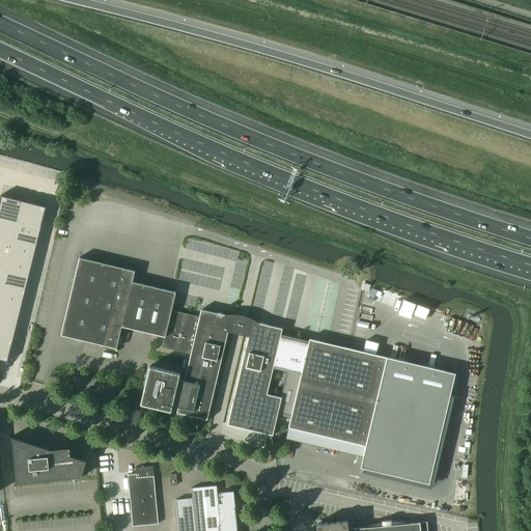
[(0,206),(0,358),(9,361),(45,219),(0,206)]
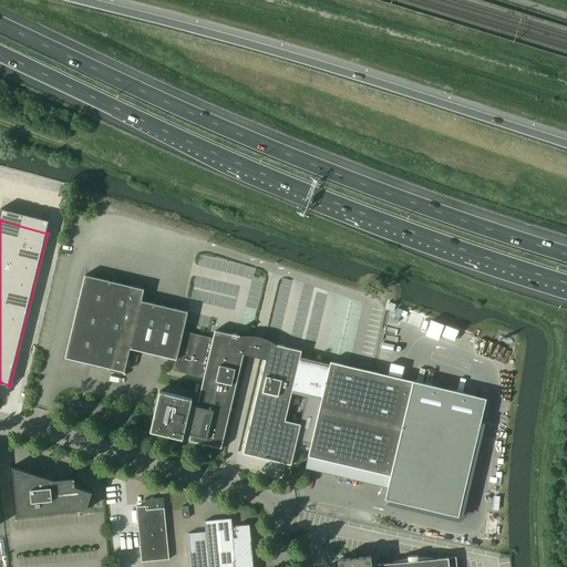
[(223,441),(239,370),(261,374),(263,371),(240,366),(244,354),(265,359),(269,343),(277,346),(275,343),(274,342),(271,341),(269,340),(267,339),(264,338),(261,337),(258,337),(255,336),(251,336),(248,336),(246,336),(244,336),(241,336),(238,337),(232,334),(229,342),(183,331),(188,312),(144,301),(142,301),(144,289),(136,287),(121,284),(96,278),(84,275),(64,358),(122,371),(124,372),(130,349),(133,350),(164,357),(175,360),(173,371),(204,379),(199,397),(197,406),(191,404),(192,399),(160,391),(150,432),(182,439),(183,433),(189,435),(188,441),(213,446),(220,449),(223,441)]
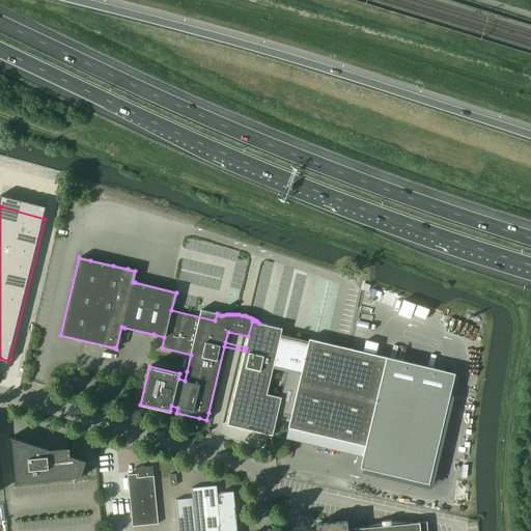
[(282,329),(259,324),(252,322),(248,336),(246,347),(245,351),(227,424),(273,435),(281,397),(267,394),(272,373),(300,380),(288,427),(366,445),(387,357),(309,339),(307,350),(279,343),(282,329)]
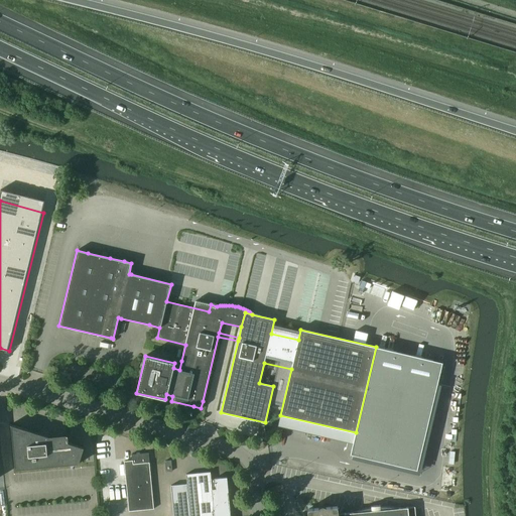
[(15,470),(79,464),(79,463),(84,448),(69,442),(68,435),(48,437),(10,424),(15,470)]
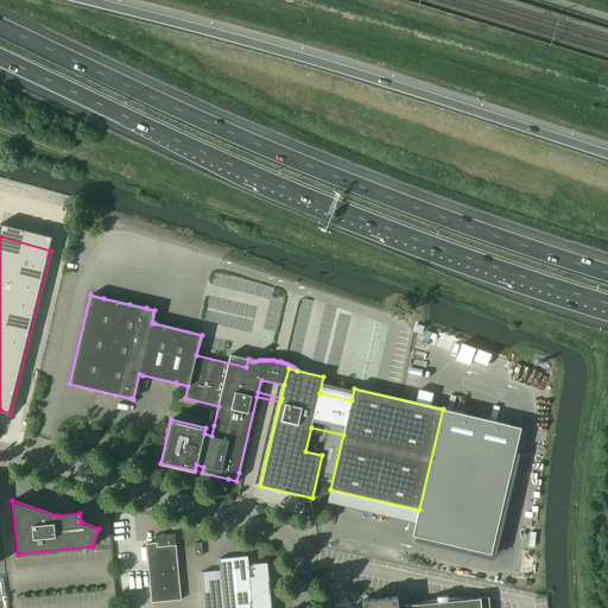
[(146,544),(152,603),(182,600),(175,533),(154,536),(156,543),(146,544)]
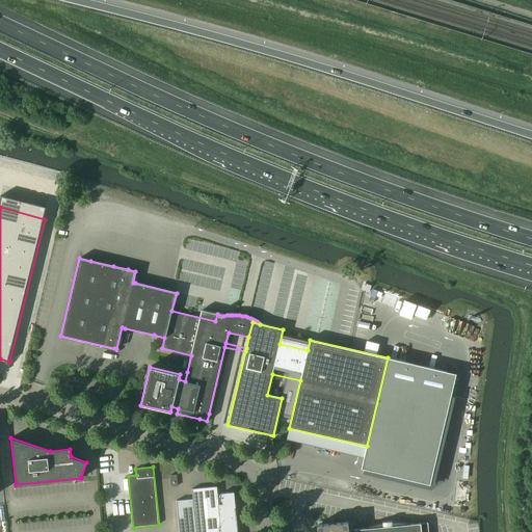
[(237,531),(236,517),(234,493),(221,494),(221,495),(217,495),(216,486),(191,489),(192,499),(176,501),(179,531),(237,531)]
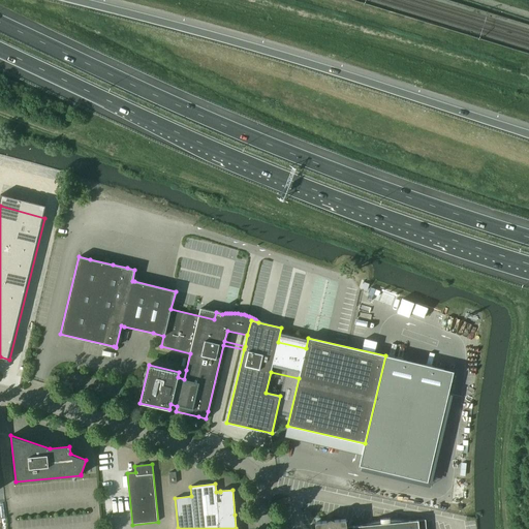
[(426,528),(426,520),(408,522),(405,521),(402,521),(399,520),(396,520),(393,520),(390,520),(390,519),(381,519),(380,520),(380,521),(377,521),(374,522),(371,523),(368,524),(365,525),(362,526),(346,527),(346,520),(334,521),(333,519),(331,519),(329,519),(328,520),(327,521),(315,522),(315,528),(426,528)]
